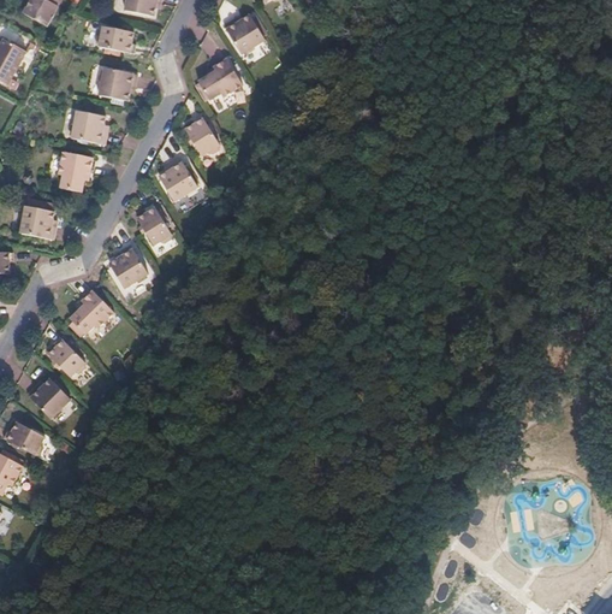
[(29,0),(22,12),(46,27),(60,0),(29,0)]
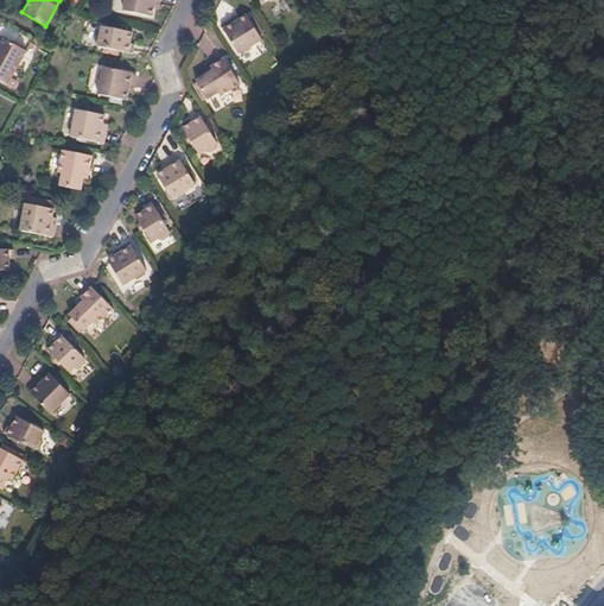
[(125,0),(122,10),(151,14),(153,7),(154,0),(159,1),(159,0),(125,0)]
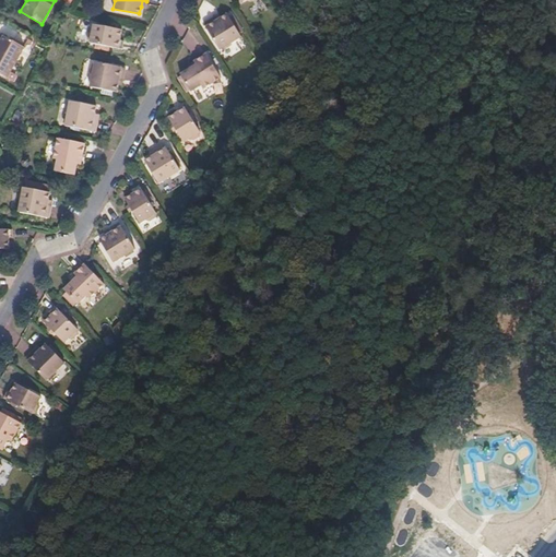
[(214,14),(203,21),(219,47),(241,34),(226,11),(220,15),(215,18),(214,14)]
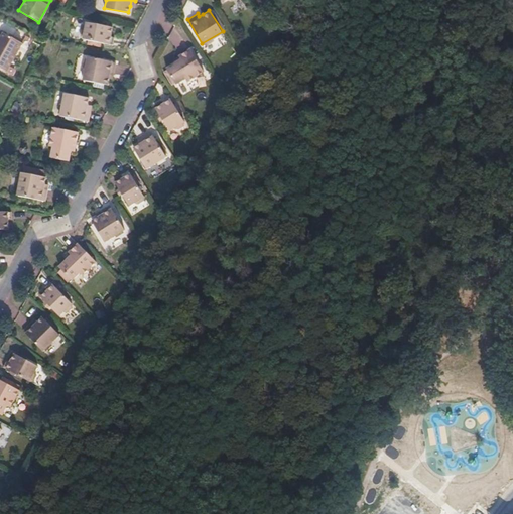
[(84,27),(81,28),(80,34),(82,38),(112,44),(114,36),(111,36),(113,26),(87,21),(85,27),(84,27)]
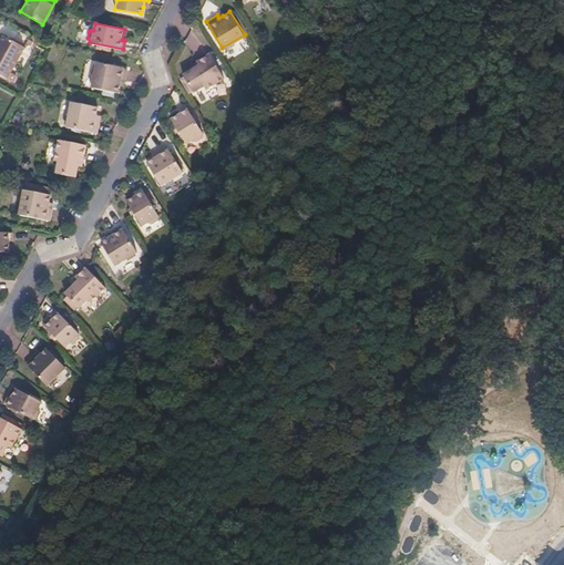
[(23,49),(3,38),(0,42),(0,74),(7,79),(23,49)]
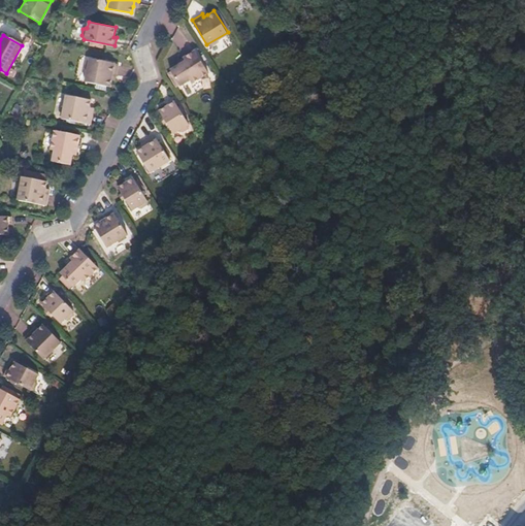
[(178,61),(170,66),(181,84),(190,77),(192,80),(208,70),(195,46),(184,54),(185,57),(178,61)]
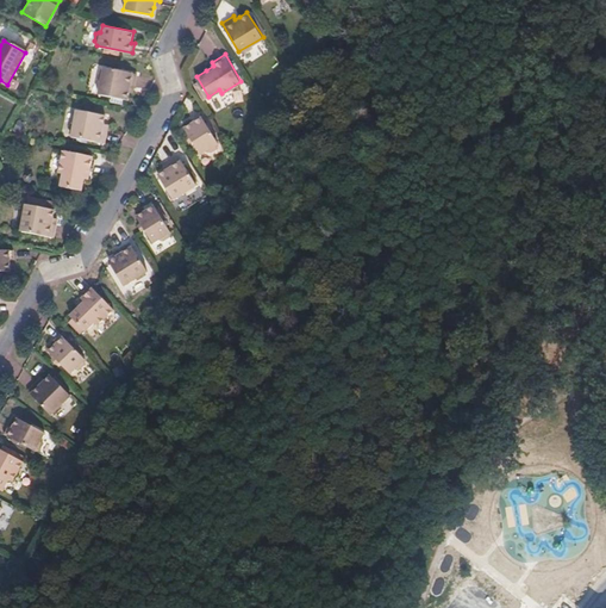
[(136,73),(102,67),(97,95),(126,100),(127,92),(129,86),(133,87),(136,73)]
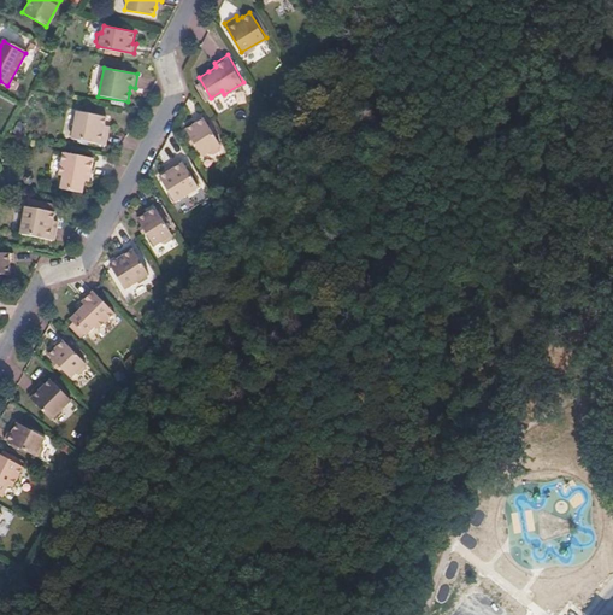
[(104,116),(75,110),(70,138),(104,144),(106,129),(101,129),(102,123),(104,116)]
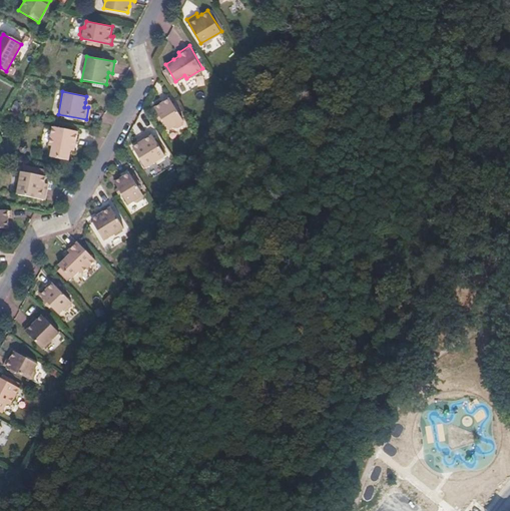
[(162,99),(153,104),(167,127),(174,123),(175,125),(182,121),(181,119),(182,119),(166,92),(160,95),(162,99)]
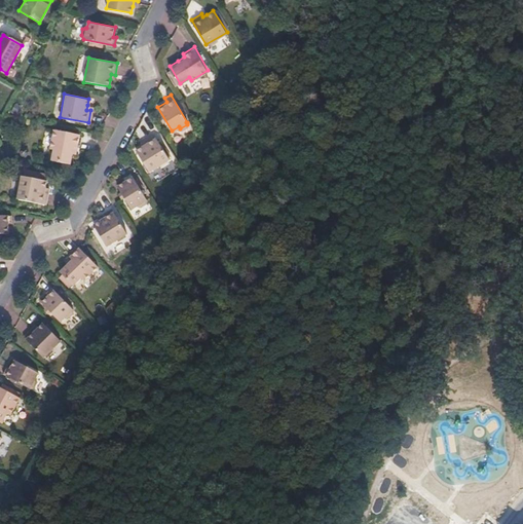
[(78,136),(53,129),(49,149),(52,150),(50,161),(68,165),(71,154),(72,149),(75,150),(78,136)]
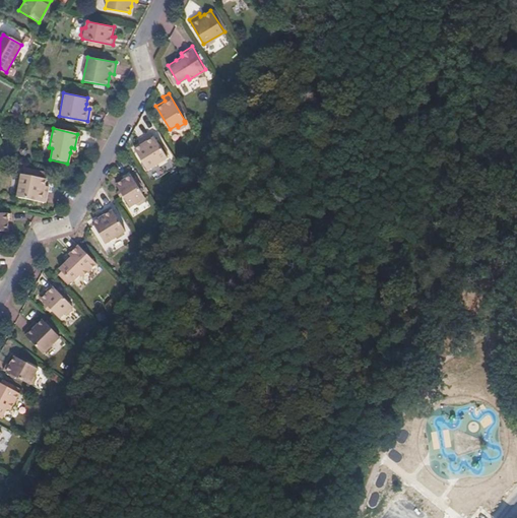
[(139,143),(133,146),(147,169),(166,157),(150,131),(140,138),(142,141),(139,143)]
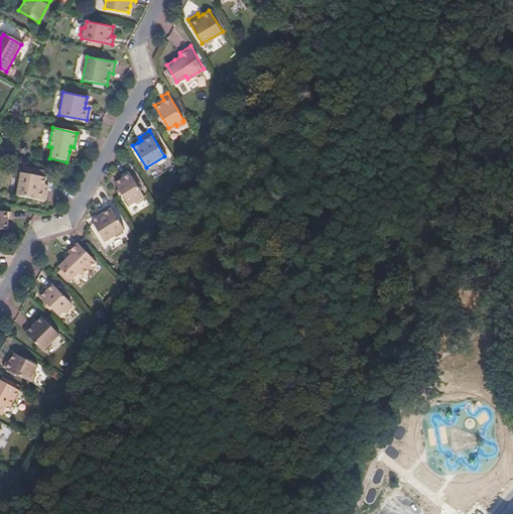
[(121,174),(113,180),(128,204),(133,201),(136,202),(143,198),(143,195),(127,168),(120,172),(121,174)]
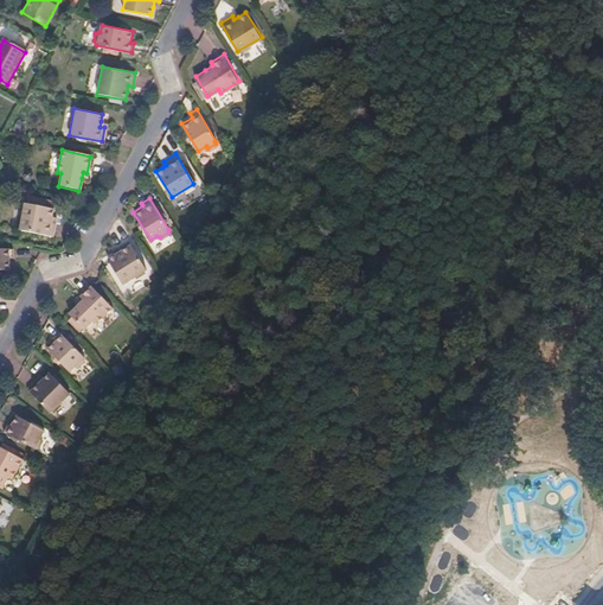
[(52,208),(24,202),(19,230),(51,236),(55,223),(50,222),(51,216),(52,208)]
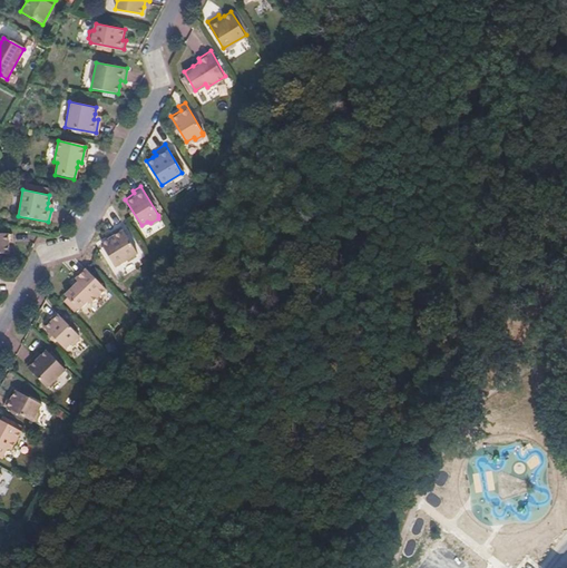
[(105,237),(98,241),(113,265),(136,252),(118,224),(107,231),(109,234),(105,237)]
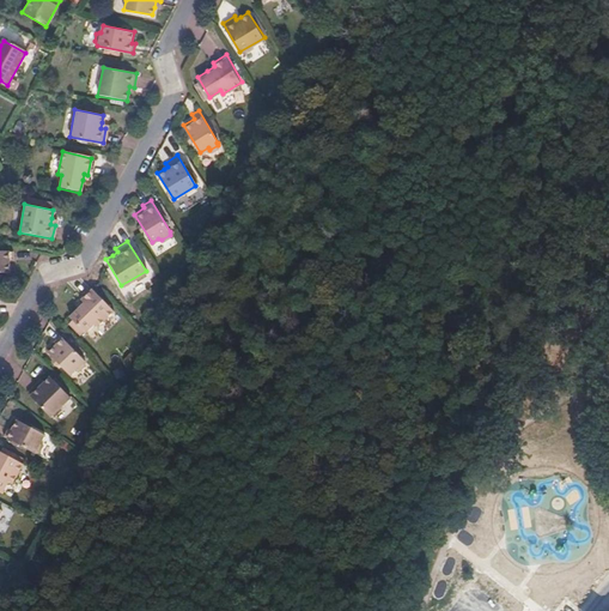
[(0,271),(6,272),(6,260),(11,260),(11,249),(0,249),(0,271)]
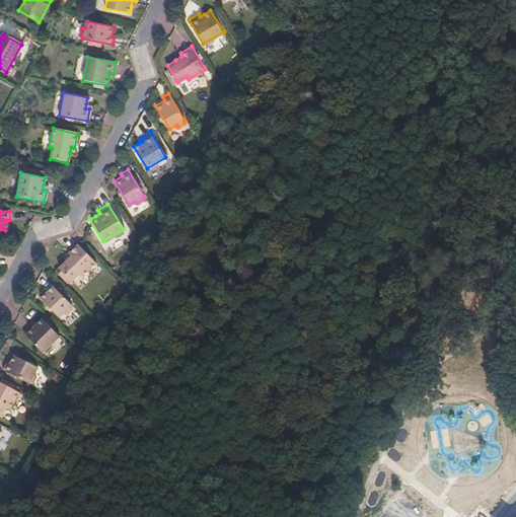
[(71,254),(67,260),(59,267),(71,280),(79,273),(81,275),(93,264),(76,244),(68,251),(71,254)]
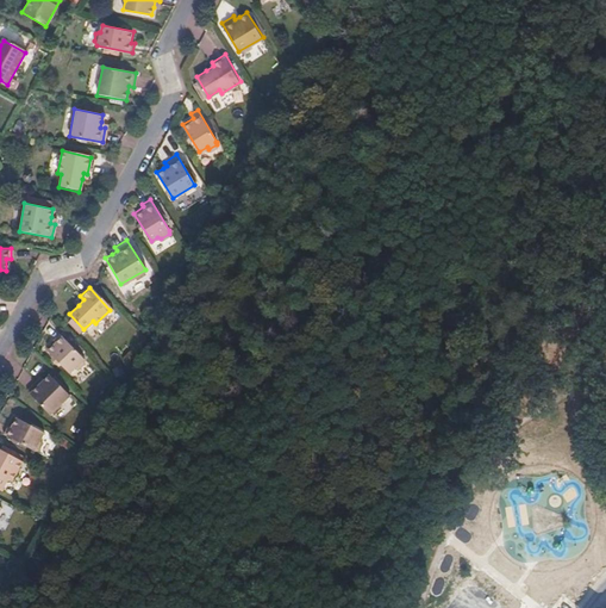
[(54,340),(45,348),(69,372),(74,366),(77,367),(83,361),(83,357),(82,355),(60,330),(51,337),(54,340)]
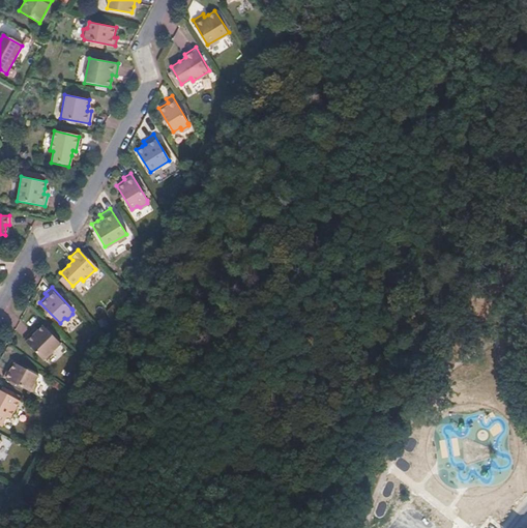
[(32,327),(23,336),(42,358),(61,341),(44,322),(38,326),(34,330),(32,327)]
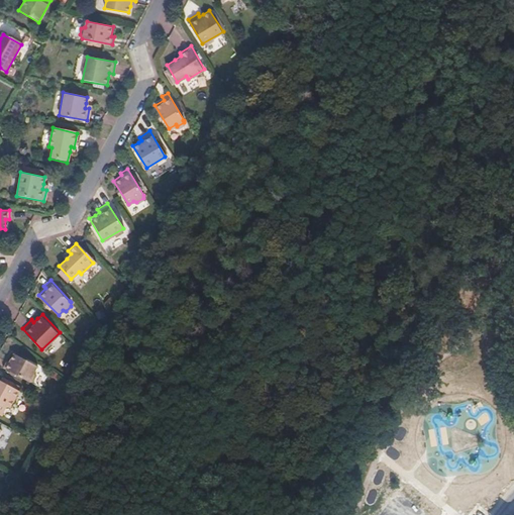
[(4,359),(1,366),(27,381),(28,380),(29,381),(31,380),(34,374),(34,371),(33,371),(36,365),(13,352),(8,362),(4,359)]
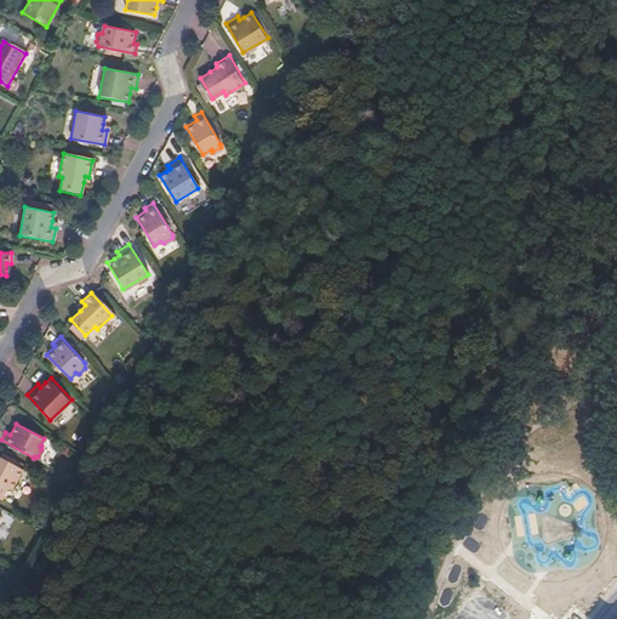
[(0,498),(6,486),(10,488),(21,467),(0,455),(0,498)]
